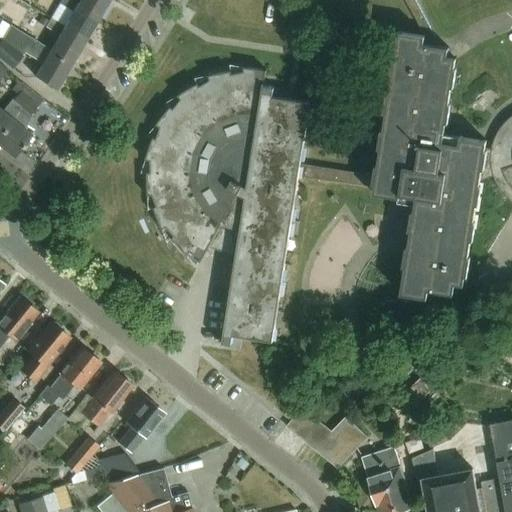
[(77,5),(78,2),(75,0),(61,0),(60,3),(73,11),(64,25),(63,28),(84,40),(97,17),(77,5)]
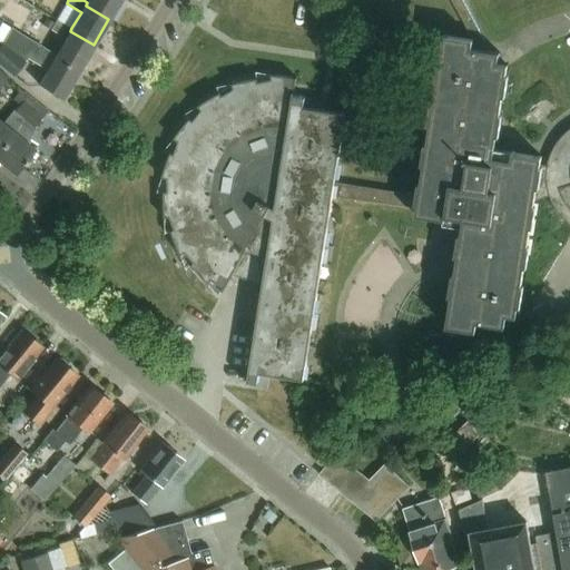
[(88,0),(87,2),(86,6),(108,19),(119,0),(88,0)]
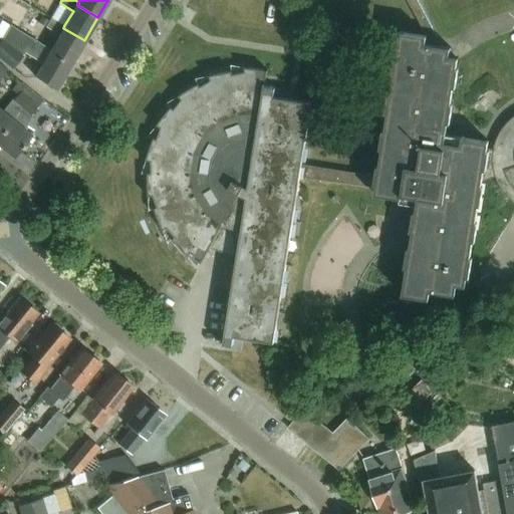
[(268,70),(245,67),(245,71),(233,74),(232,70),(210,75),(211,79),(201,86),(199,83),(179,95),(182,99),(174,108),(171,106),(157,124),(161,127),(158,139),(154,138),(147,161),(151,161),(152,173),(148,174),(148,197),(154,196),(158,207),(155,208),(163,230),(167,227),(175,236),(173,239),(188,257),(191,252),(202,258),(200,262),(202,263),(223,225),(241,232),(224,344),(223,346),(225,346),(225,345),(233,346),(234,336),(274,342),(300,176),(375,188),(374,194),(401,198),(402,195),(418,198),(403,295),(429,299),(430,291),(455,295),(457,284),(466,286),(482,180),(497,176),(500,183),(503,189),(508,194),(513,199),(513,200),(513,118),(513,119),(508,124),(504,130),(500,136),(498,142),(495,151),(487,150),(489,142),(462,138),(461,145),(445,142),(458,59),(449,57),(451,47),(436,45),(437,37),(417,0),(407,0),(427,36),(401,31),(377,176),(302,164),(312,103),(274,97),(276,86),(265,85),(268,70)]
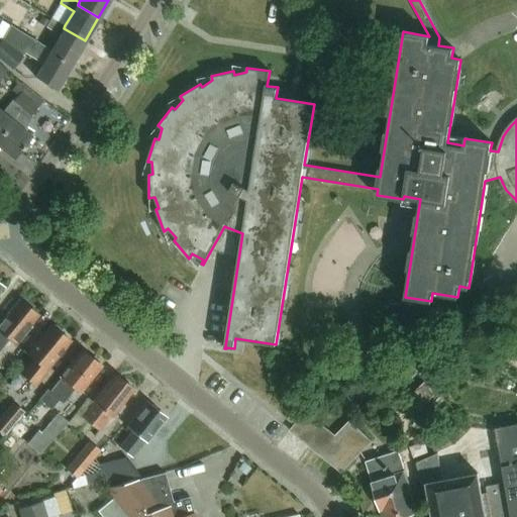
[(64,28),(65,25),(52,17),(46,26),(60,34),(50,48),(49,52),(70,65),(85,40),(64,28)]
